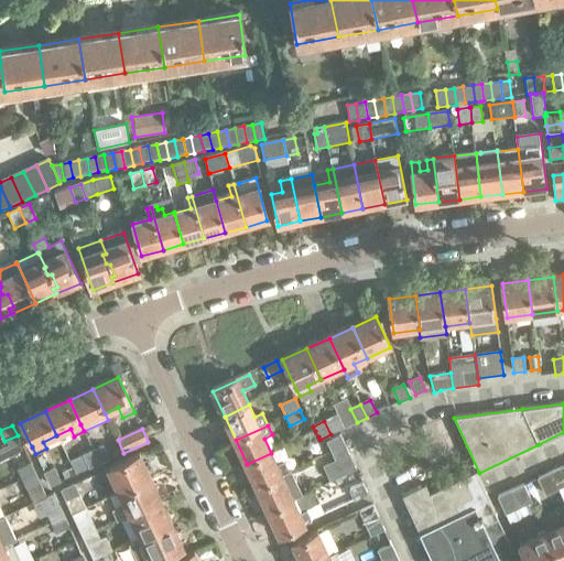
[(318,437),(315,431),(303,437),(306,442),(318,437)]
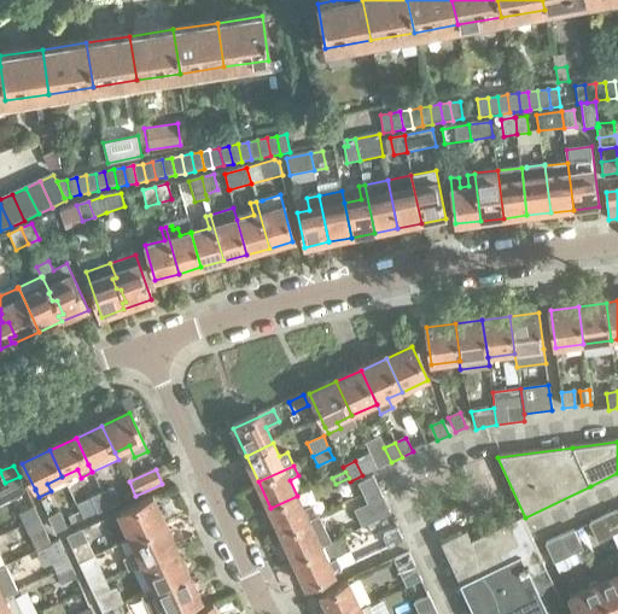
[(373,478),(357,485),(367,504),(354,510),(362,528),(390,515),(373,478)]
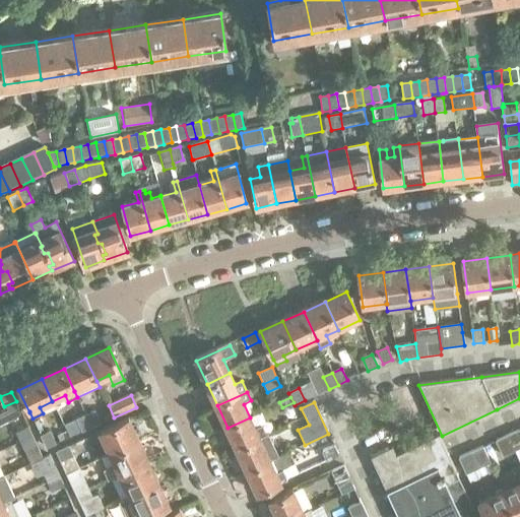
[(85,415),(91,429),(102,425),(95,410),(85,415)]
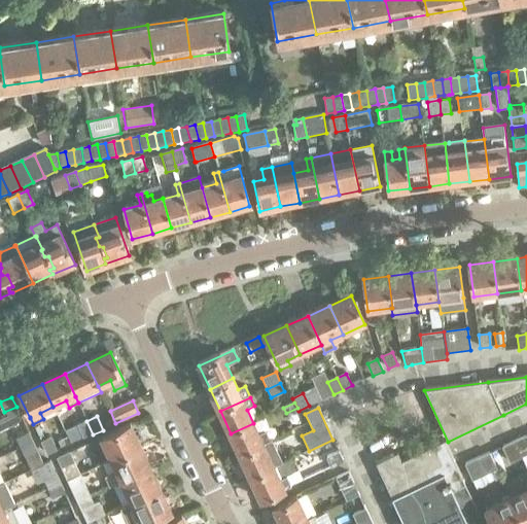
[(83,439),(93,434),(86,421),(77,425),(83,439)]
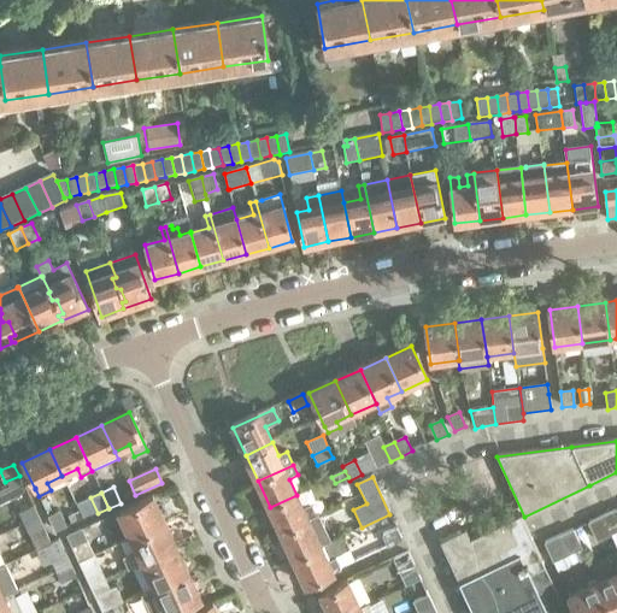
[(303,508),(297,495),(270,507),(282,534),(309,520),(317,514),(312,505),(303,508)]
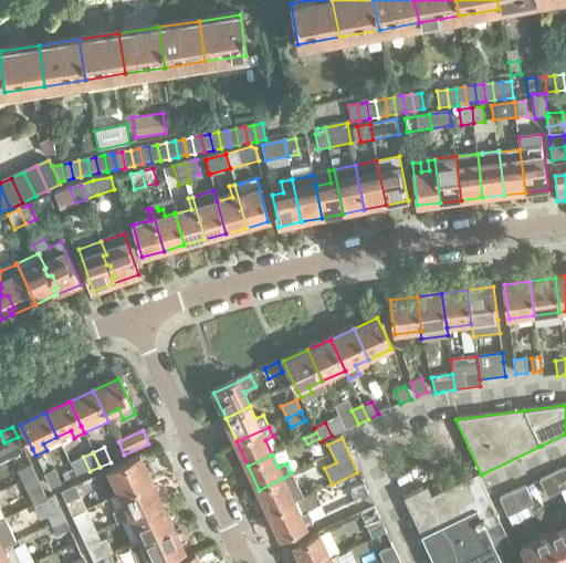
[(121,496),(152,481),(140,458),(109,472),(121,496)]
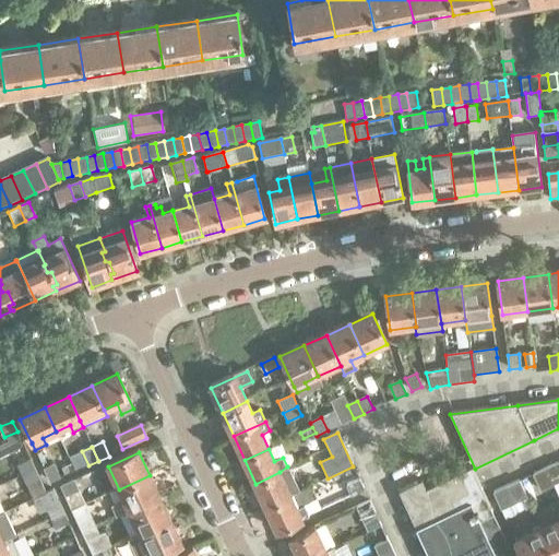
[(22,476),(35,470),(31,459),(16,465),(22,476)]
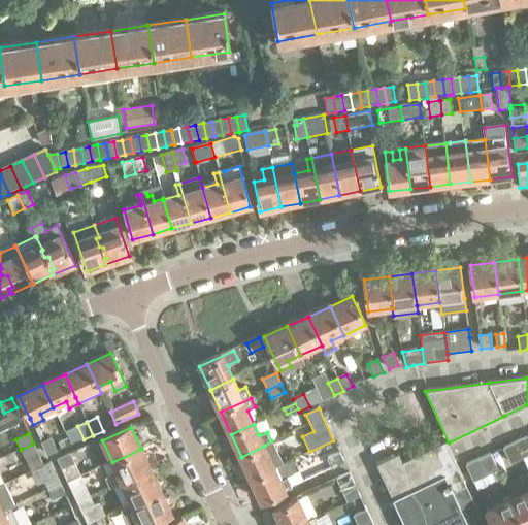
[(516,443),(522,460),(527,457),(527,438),(527,437),(516,443)]
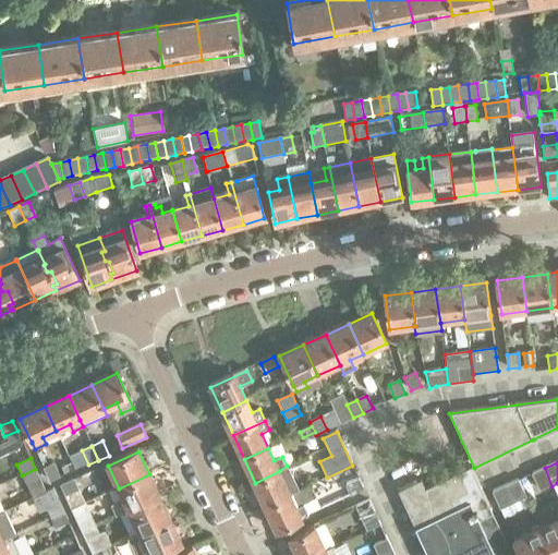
[(55,463),(44,468),(50,483),(61,478),(55,463)]
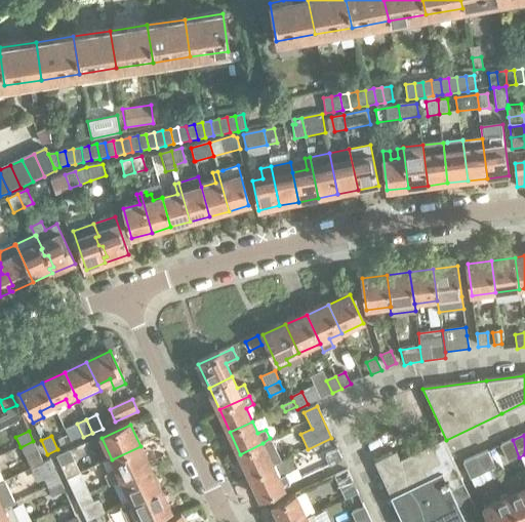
[(250,476),(273,466),(282,462),(271,438),(270,438),(263,443),(240,454),(250,476)]
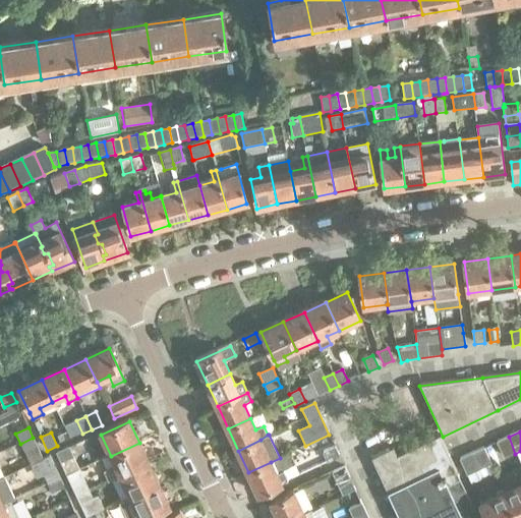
[(504,459),(515,454),(509,437),(497,443),(504,459)]
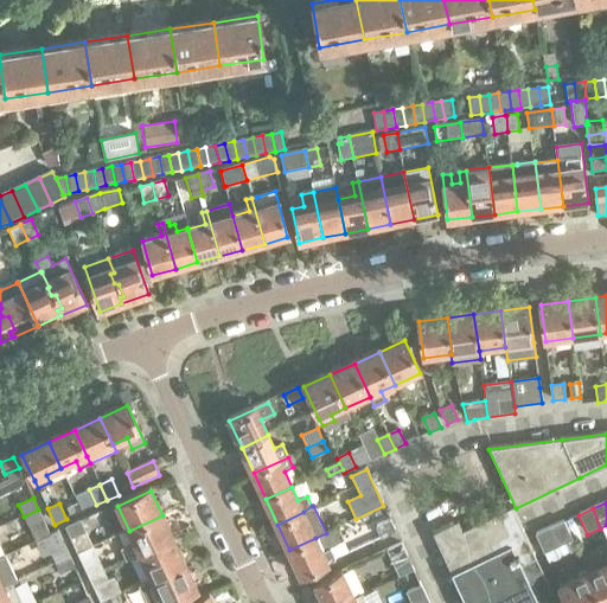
[(38,510),(24,517),(36,543),(49,536),(51,534),(38,510)]
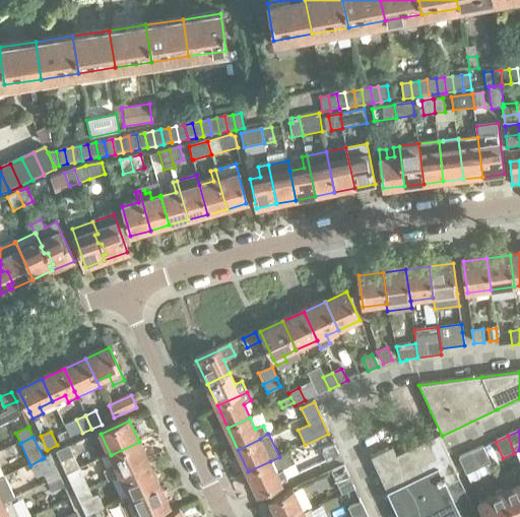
[(387,451),(370,459),(397,516),(472,516),(475,515),(439,438),(391,460),(387,451)]
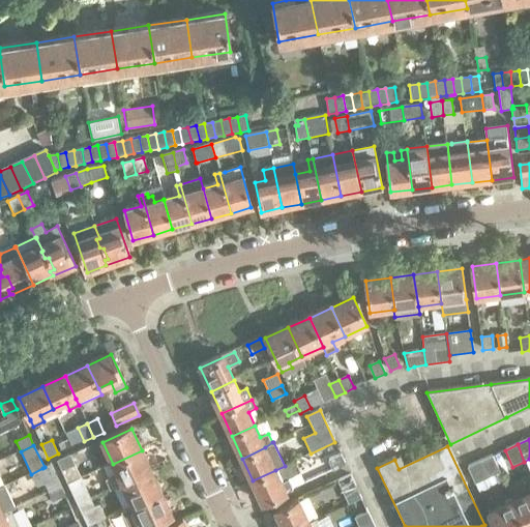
[(122,486),(151,472),(142,450),(113,464),(118,474),(106,480),(110,491),(122,485),(122,486)]
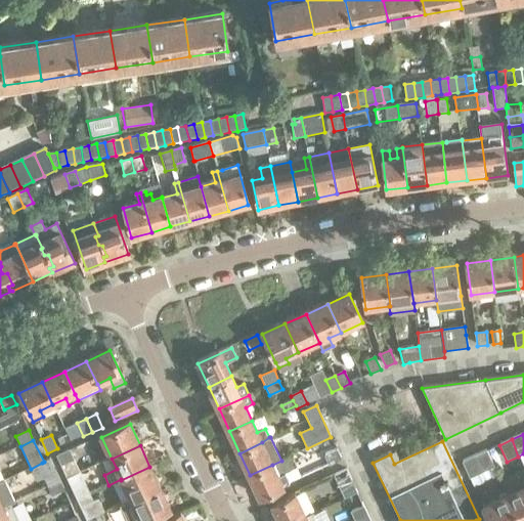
[(56,456),(61,467),(62,466),(66,473),(78,467),(70,449),(56,456)]
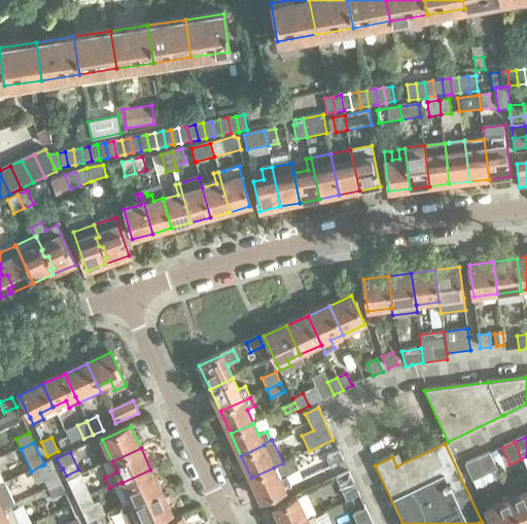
[(344,462),(339,453),(326,458),(331,467),(344,462)]
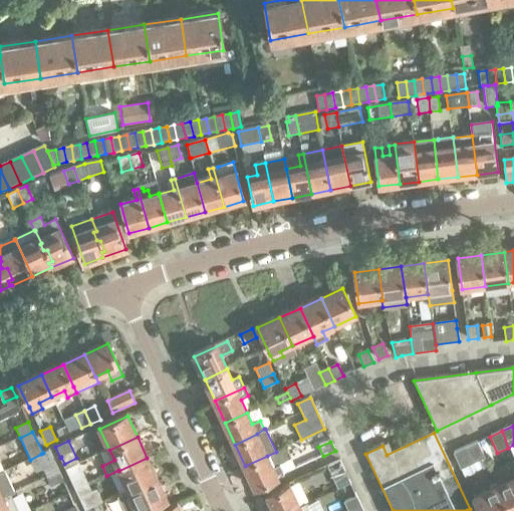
[(461,469),(484,458),(477,443),(454,453),(461,469)]
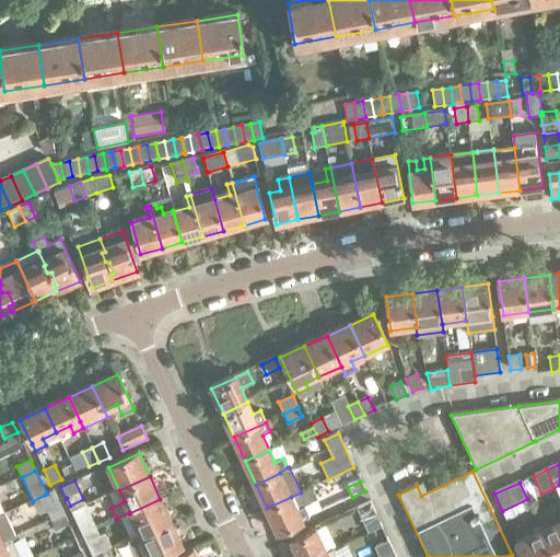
[(51,521),(65,514),(54,490),(47,494),(45,495),(46,496),(33,501),(39,517),(47,512),(51,521)]
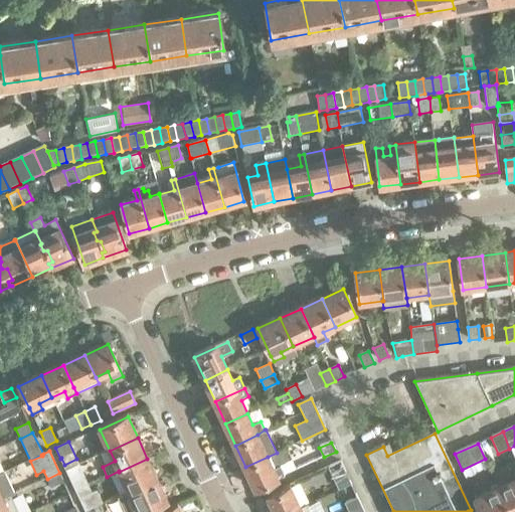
[(274,469),(268,457),(245,467),(255,490),(286,476),(280,466),(274,469)]
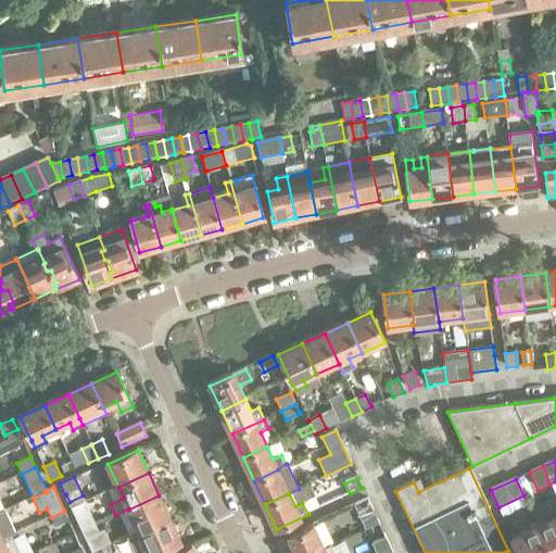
[(169,517),(159,495),(128,510),(139,531),(169,517)]
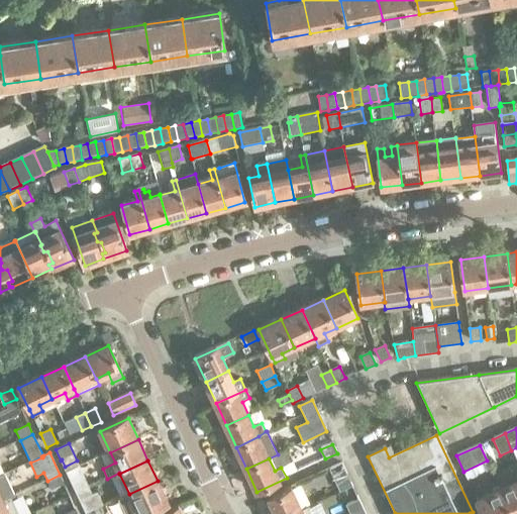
[(334,479),(346,474),(342,465),(330,470),(334,479)]
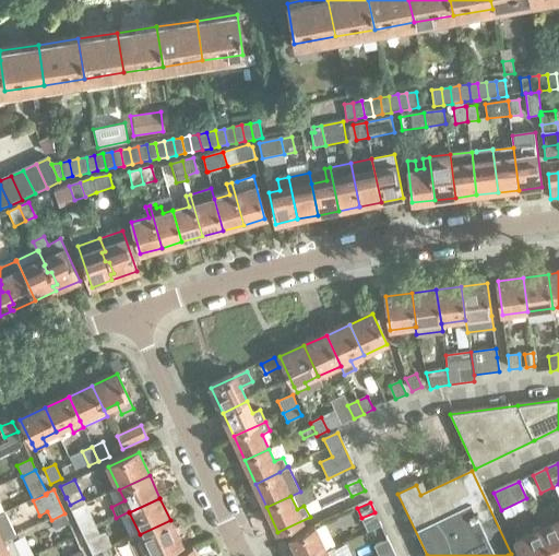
[(82,534),(96,528),(87,509),(73,516),(82,534)]
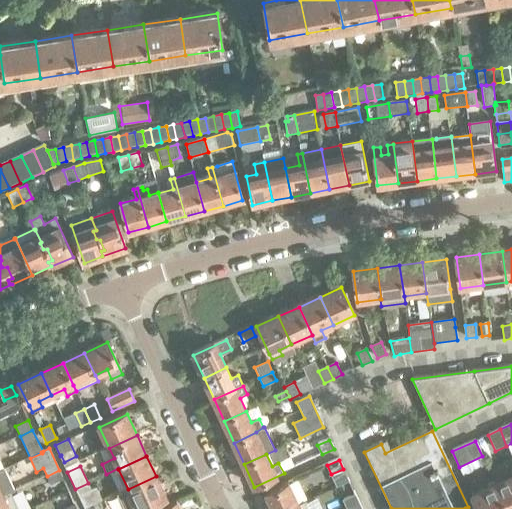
[(59,470),(47,476),(51,486),(64,480),(59,470)]
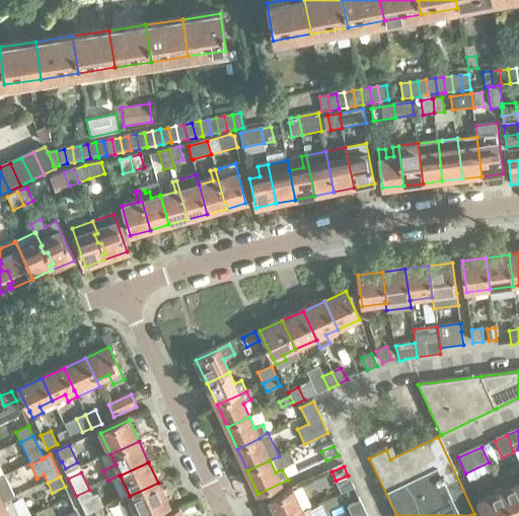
[(168,505),(158,483),(130,496),(139,515),(146,515),(168,505)]
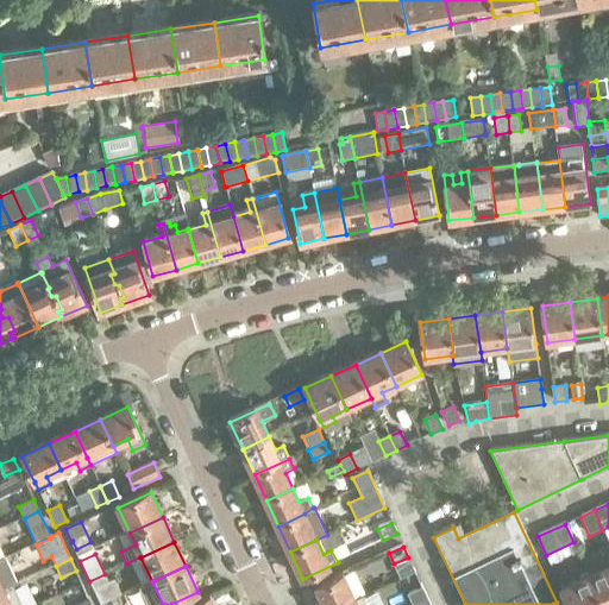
[(608,604),(608,566),(590,575),(603,604),(608,604)]
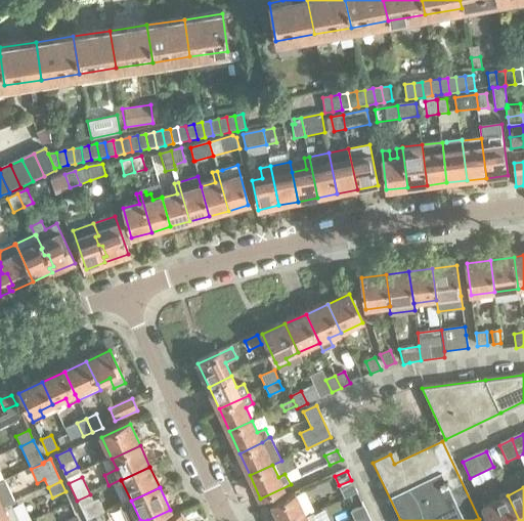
[(90,494),(77,501),(86,520),(89,520),(104,513),(98,500),(94,502),(90,494)]
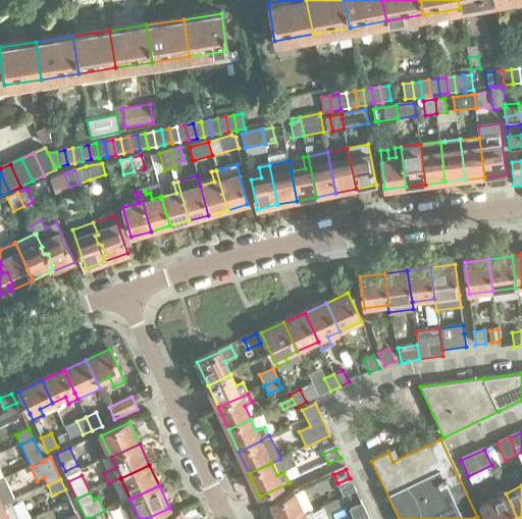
[(302,518),(305,517),(304,515),(300,505),(295,494),(271,504),(278,518),(302,518)]
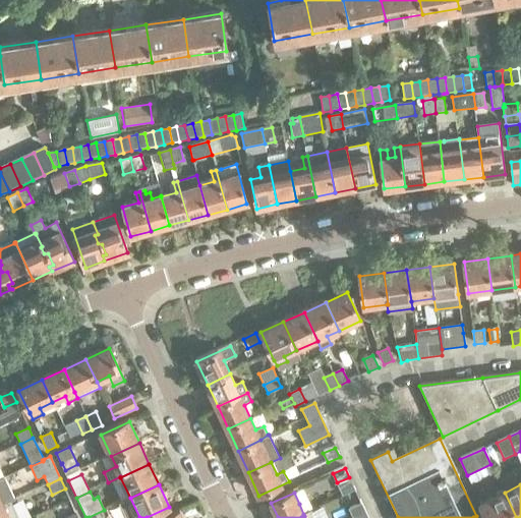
[(516,517),(505,493),(479,505),(485,517),(516,517)]
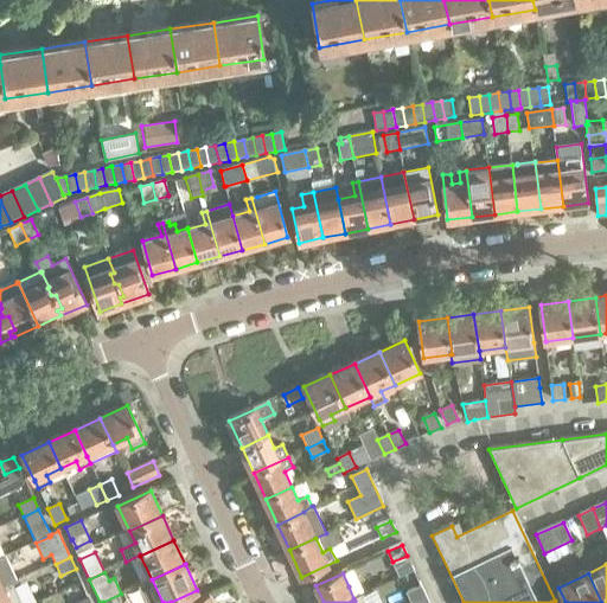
[(21,602),(13,584),(4,588),(0,589),(0,602),(21,602)]
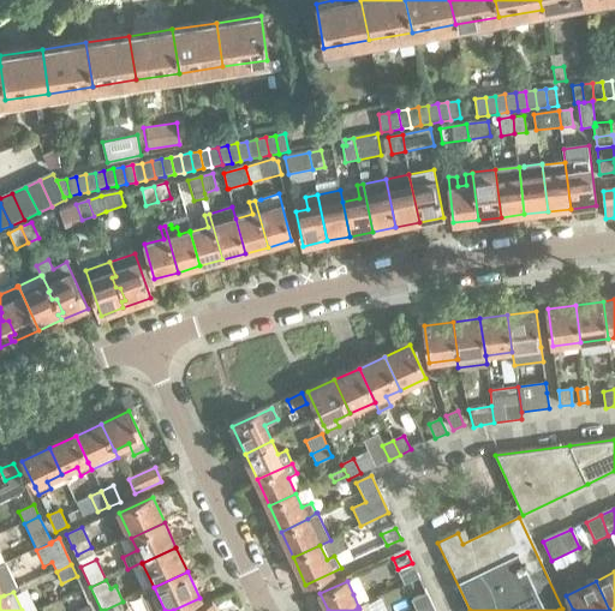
[(423,610),(433,606),(427,594),(412,601),(416,610),(423,610)]
